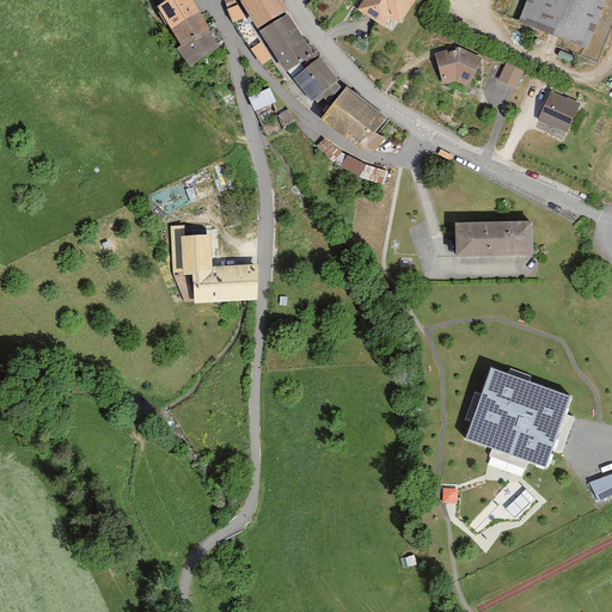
[(190,0),(175,0),(165,7),(158,12),(172,35),(200,16),(190,0)]
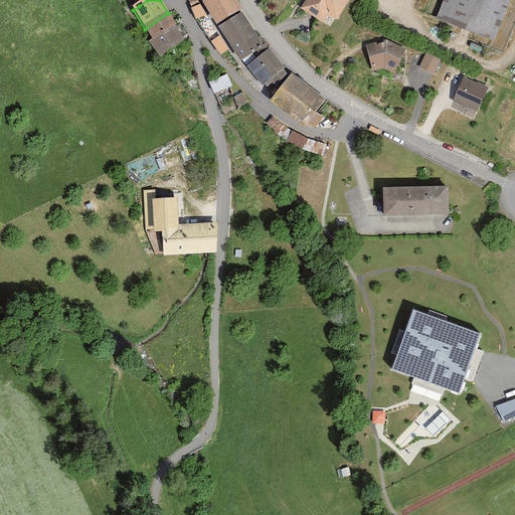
[(201,13),(206,22),(233,8),(227,0),(193,0),(195,3),(186,7),(191,18),(201,13)]
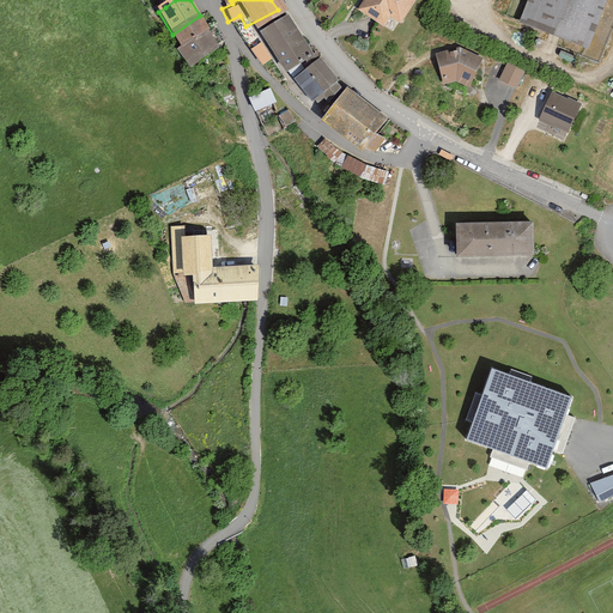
[(358,0),(352,10),(378,28),(386,17),(396,24),(412,0),(358,0)]
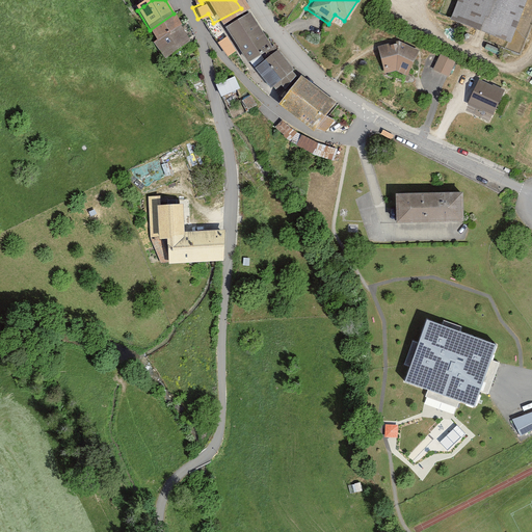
[(455,0),(449,18),(510,41),(526,0),(455,0)]
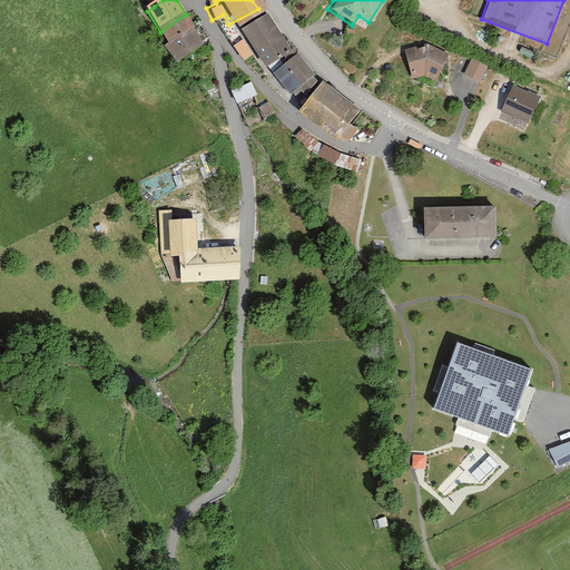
[(271,30),(259,12),(232,28),(239,40),(232,45),(238,58),(247,52),(256,68),(283,50),(271,30)]
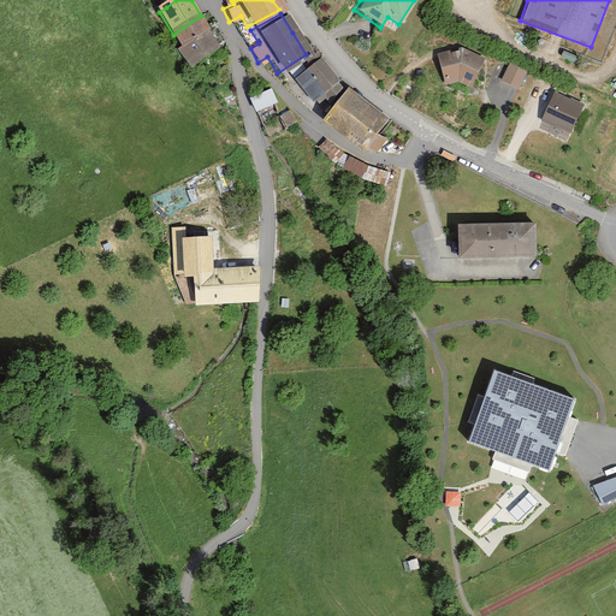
[(211,31),(201,16),(173,35),(182,51),(211,31)]
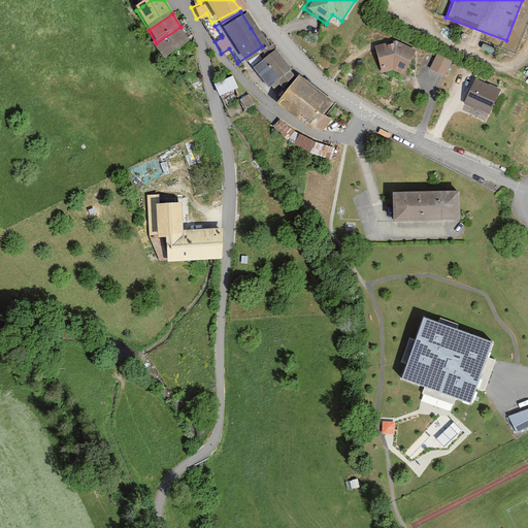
[(190,42),(180,27),(156,43),(153,45),(165,62),(190,42)]
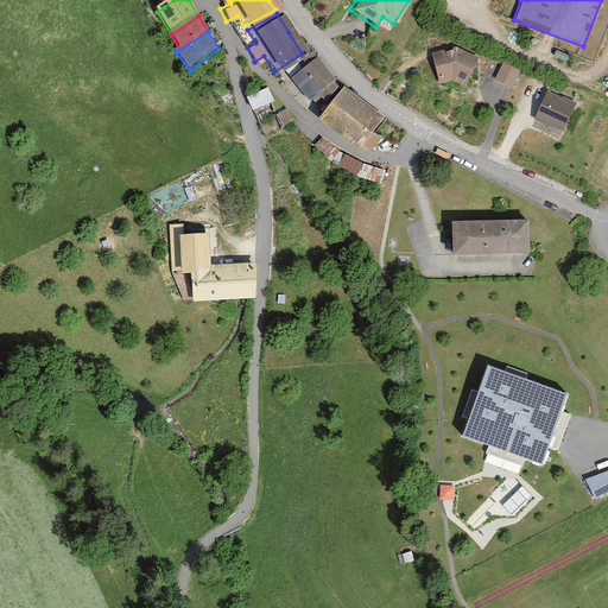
[(466,84),(479,59),(457,48),(432,52),(438,84),(454,80),(466,84)]
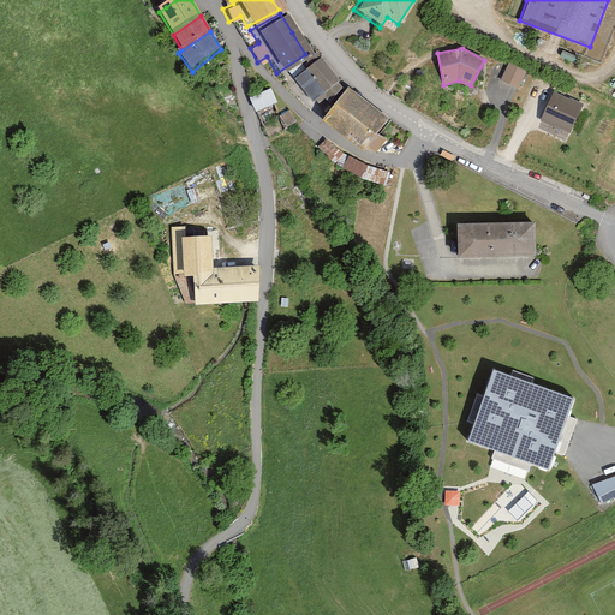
[(314,101),(340,81),(322,58),(296,78),(314,101)]
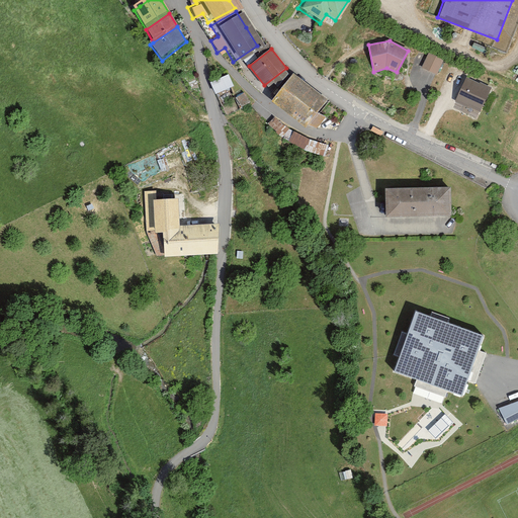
[(444,61),(429,54),(422,69),(438,77),(444,61)]
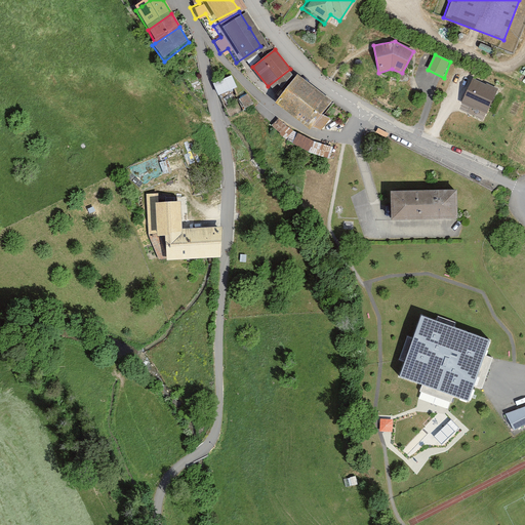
[(497,84),(468,71),(456,97),(486,110),(497,84)]
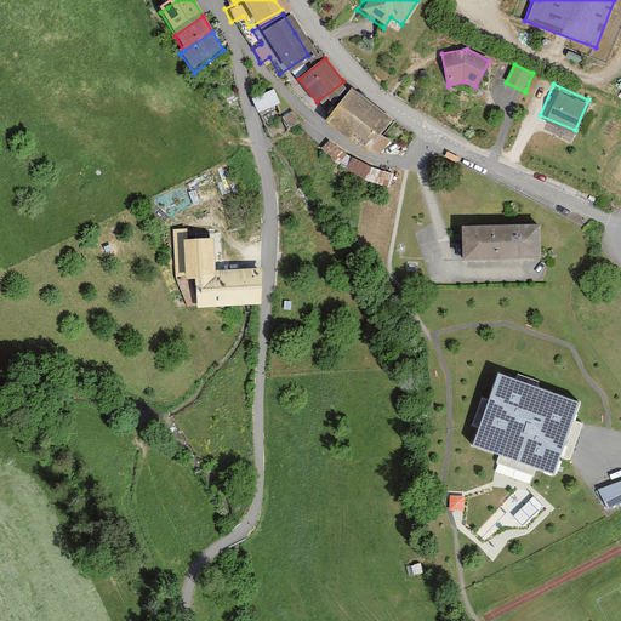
[(392,120),(352,89),(326,121),(366,152),(392,120)]
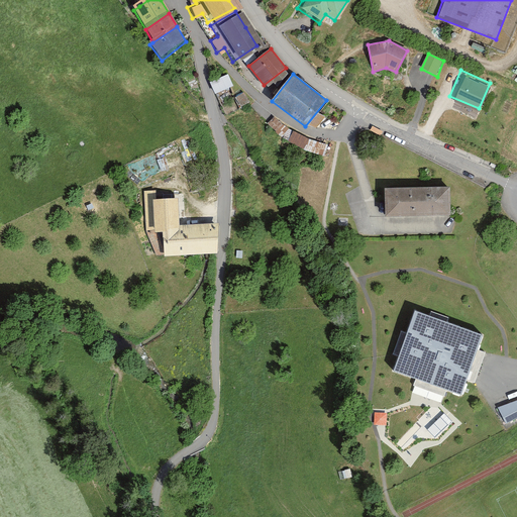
[(228,77),(210,85),(215,96),(233,88),(228,77)]
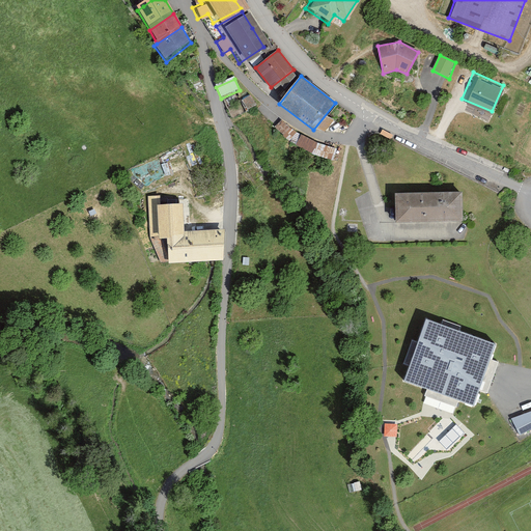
[(247,112),(257,106),(251,96),(241,102),(247,112)]
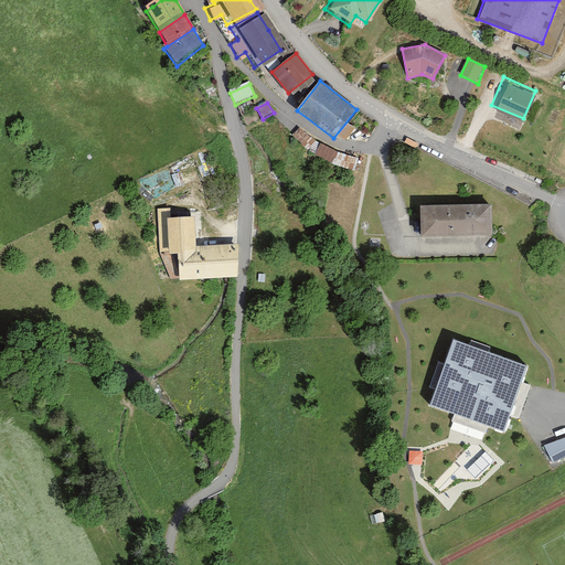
[(327,164),(352,172),(355,158),(340,155),(317,145),(294,128),(287,136),(300,149),(327,164)]
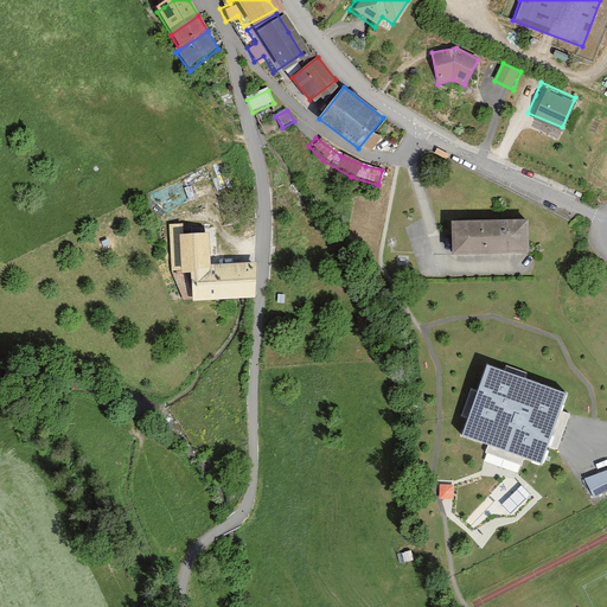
[(452,222),(452,255),(529,253),(528,219),(452,222)]
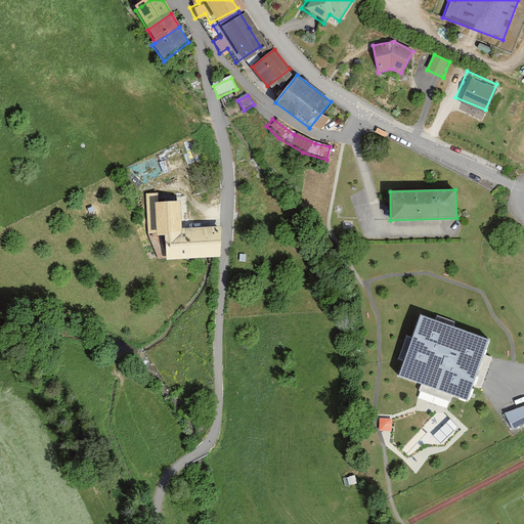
[(155,261),(216,256),(216,226),(175,230),(174,201),(147,203),(147,235),(155,261)]
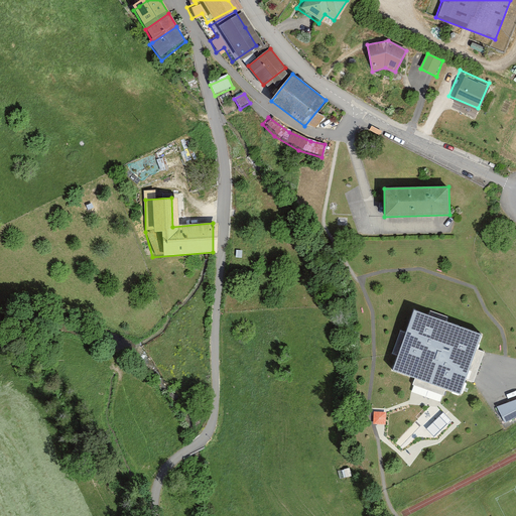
[(414,309),(393,369),(430,383),(461,394),(483,334),(414,309)]
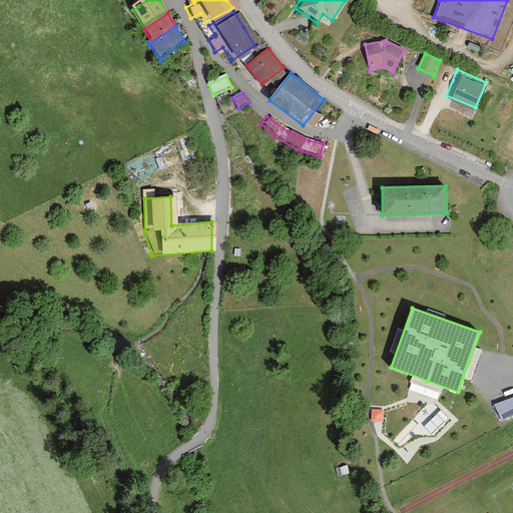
[(499,423),(512,415),(512,397),(490,406),(499,423)]
